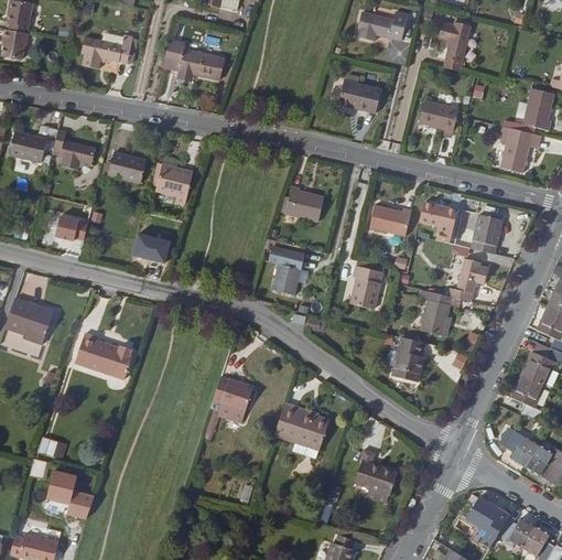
[(95,10),(97,0),(87,0),(85,8),(95,10)]
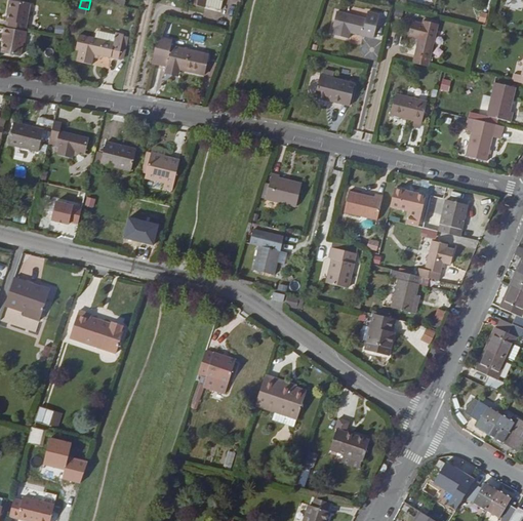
[(198,0),(197,5),(213,9),(215,0),(198,0)]
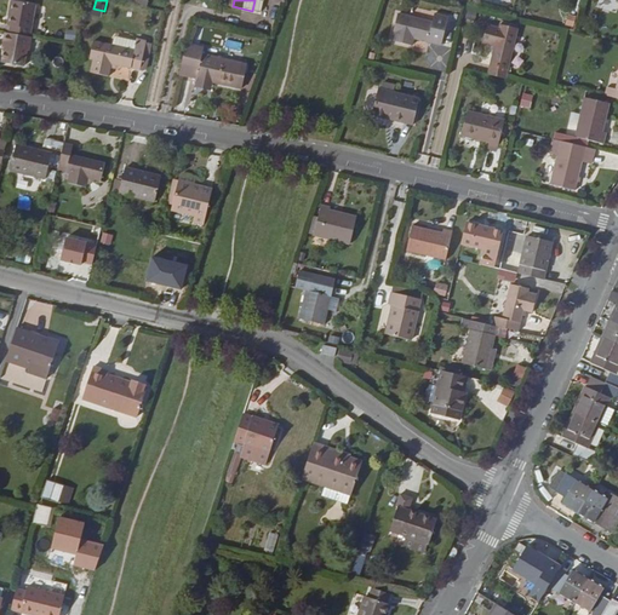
[(10,28),(9,36),(28,40),(34,9),(11,4),(6,28),(10,28)]
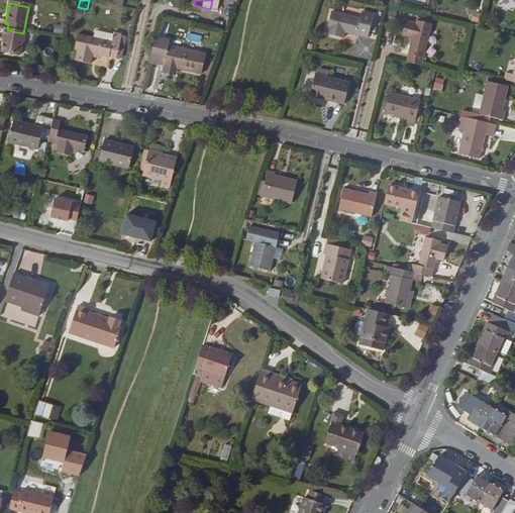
[(345,30),(364,34),(369,11),(357,9),(355,16),(330,10),(326,26),(329,27),(328,33),(344,37),(345,30)]
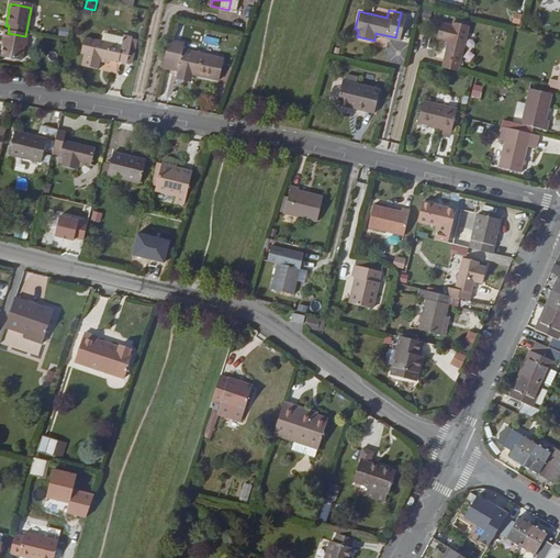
[(443,41),(437,65),(454,69),(463,24),(447,21),(446,24),(435,22),(432,38),(443,41)]
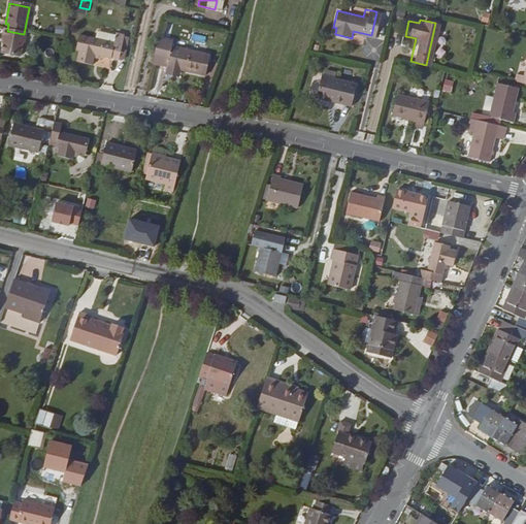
[(24,34),(7,31),(4,31),(2,39),(4,40),(3,45),(1,56),(20,59),(22,45),(24,45),(26,34),(24,34)]
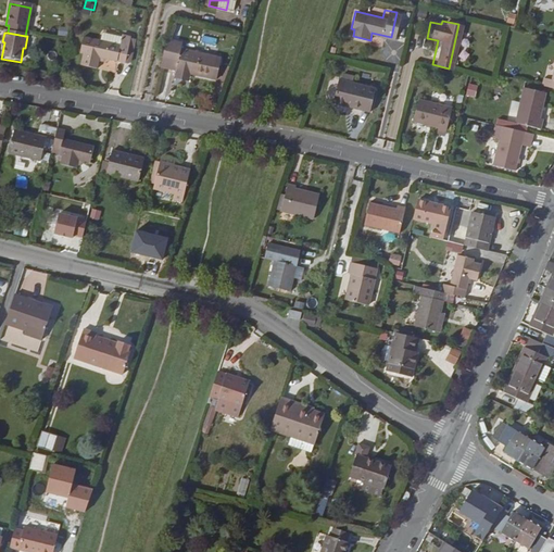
[(99,59),(124,64),(127,49),(129,38),(121,36),(118,47),(83,39),(79,54),(83,55),(79,66),(97,70),(99,59)]
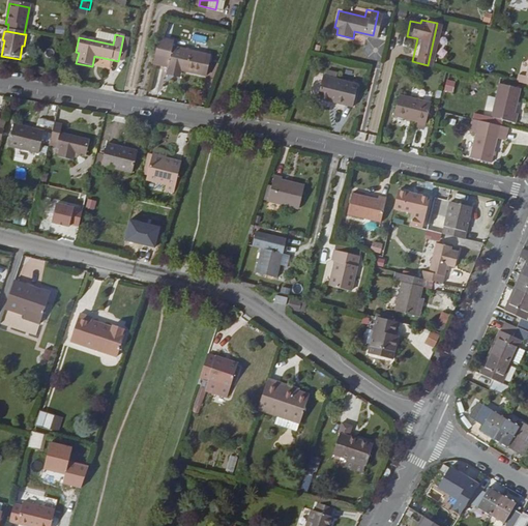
[(171,49),(173,44),(157,39),(153,61),(168,65),(167,70),(166,75),(178,78),(179,74),(200,78),(205,56),(171,49)]
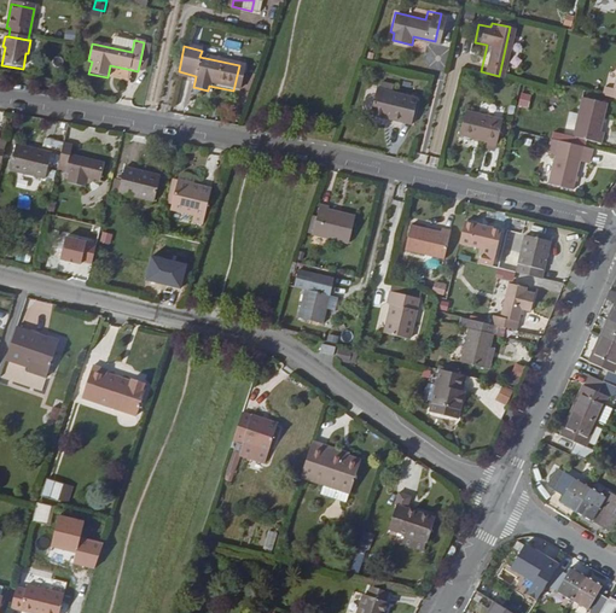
[(243,66),(239,65),(233,91),(237,92),(243,66)]
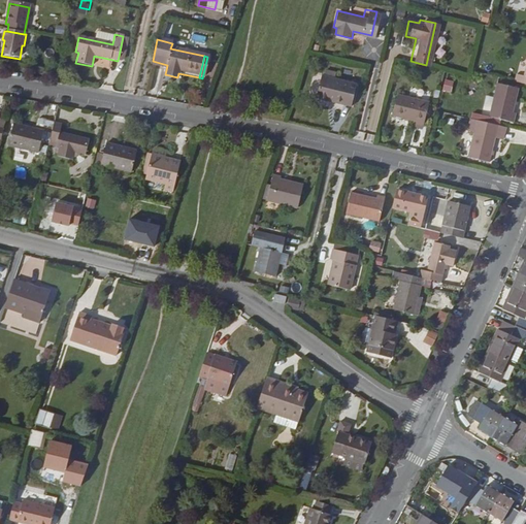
[(525,60),(523,70),(515,68),(514,76),(525,78),(525,60)]
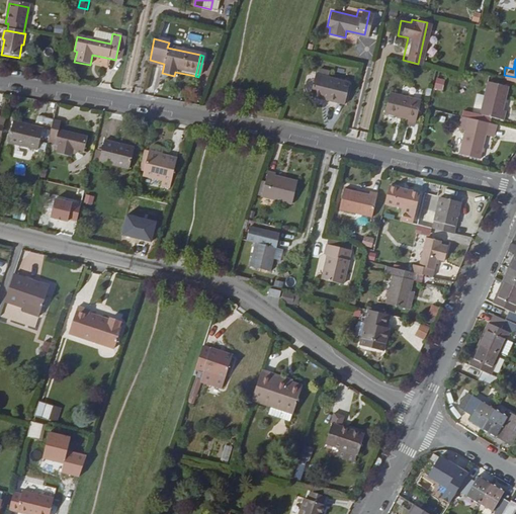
[(164,64),(150,60),(148,65),(163,69),(164,64)]
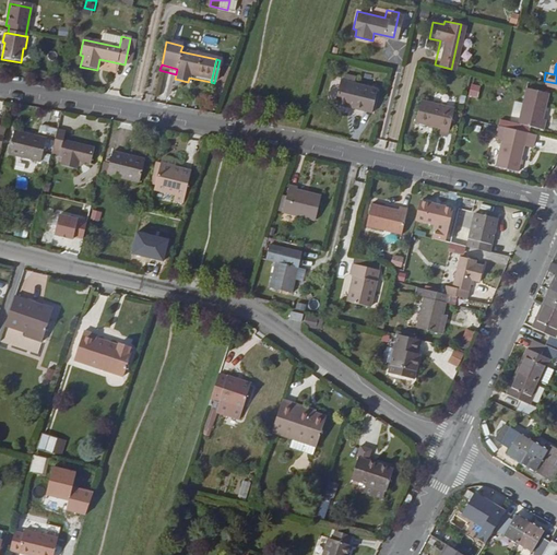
[(480,93),(482,80),(472,79),(471,92),(480,93)]
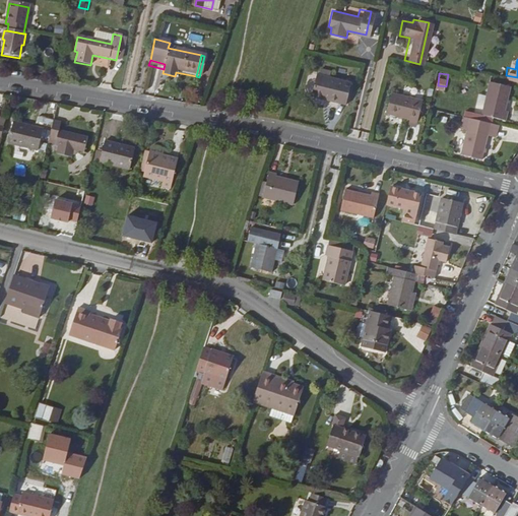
[(309,93),(327,98),(327,100),(341,103),(345,81),(314,74),(309,93)]
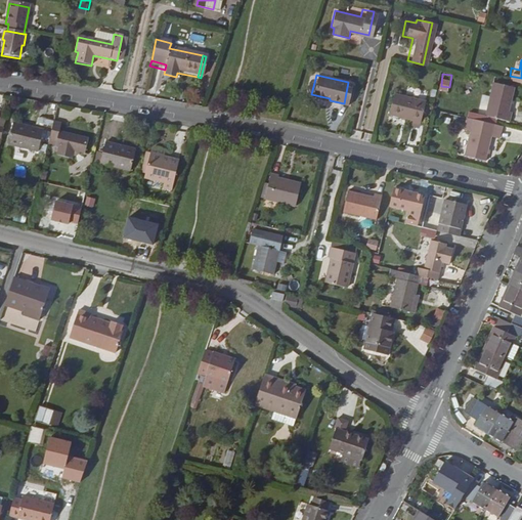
[(511,85),(489,80),(482,113),(506,119),(508,111),(505,110),(511,85)]
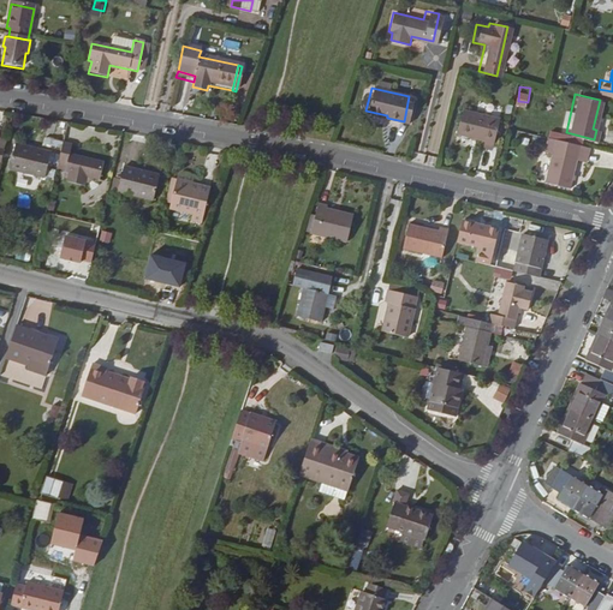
[(480,139),(480,144),(489,145),(495,117),(458,108),(452,133),(480,139)]
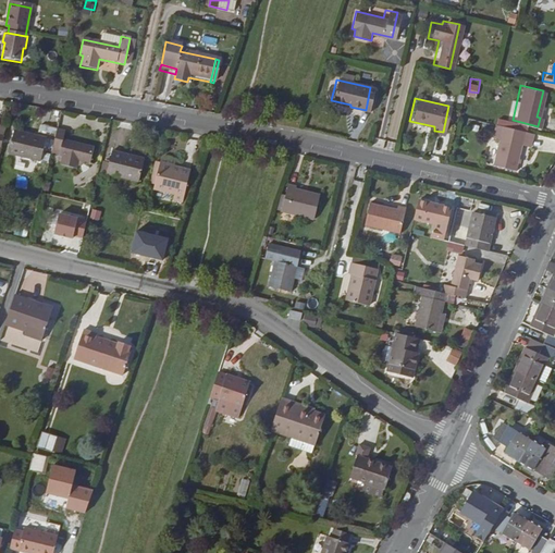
[(521,144),(525,130),(510,126),(497,123),(489,163),(512,169),(517,143),(521,144)]
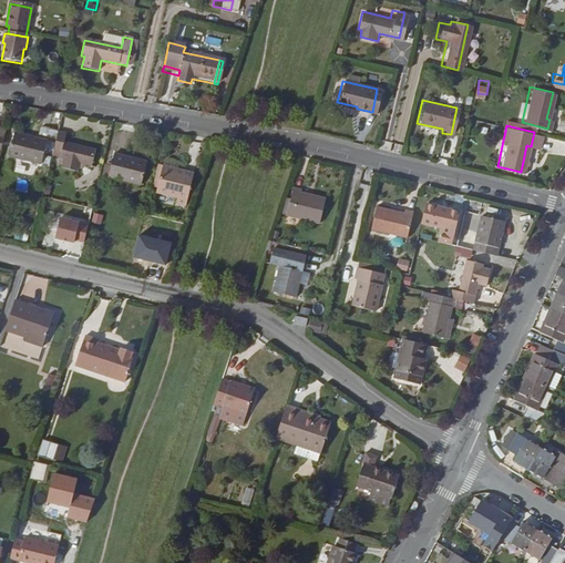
[(58,134),(49,167),(75,173),(78,166),(89,169),(92,151),(63,144),(65,135),(58,134)]
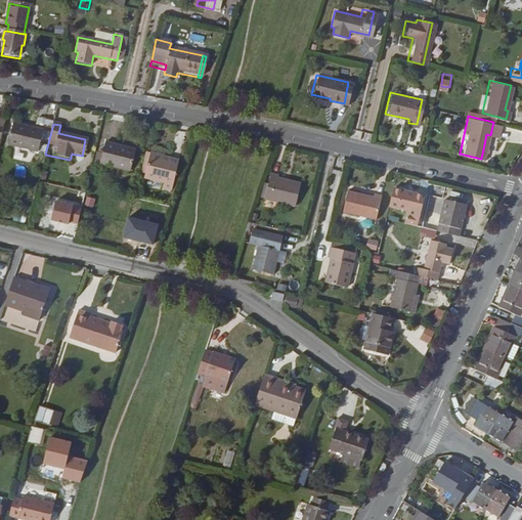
[(12,125),(8,146),(39,153),(43,131),(12,125)]
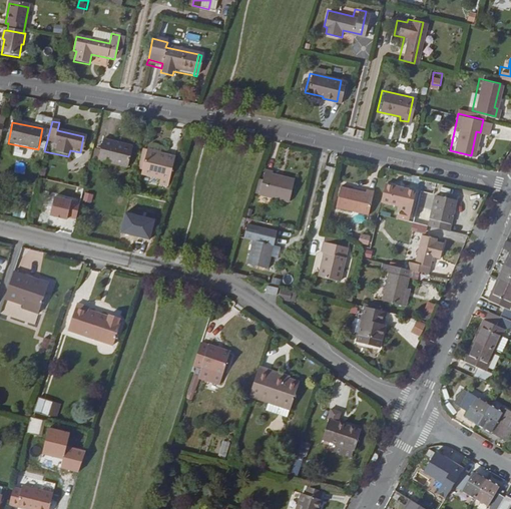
[(101,140),(95,161),(125,168),(130,147),(101,140)]
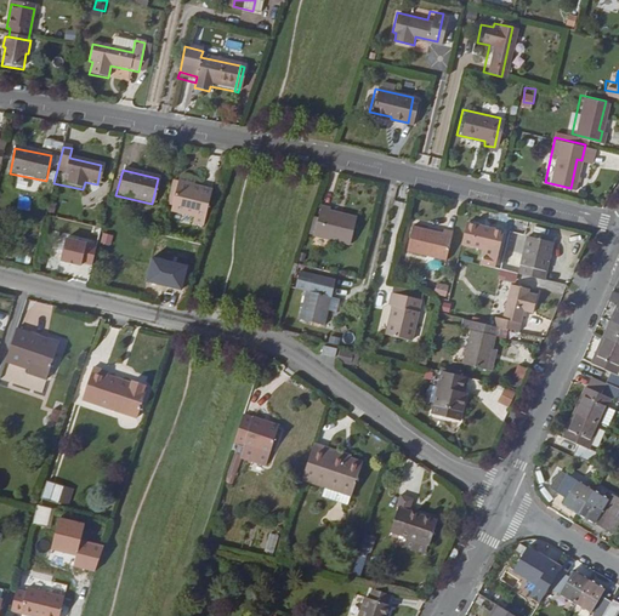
[(192,188),(193,183),(177,180),(169,216),(191,222),(203,224),(210,192),(192,188)]
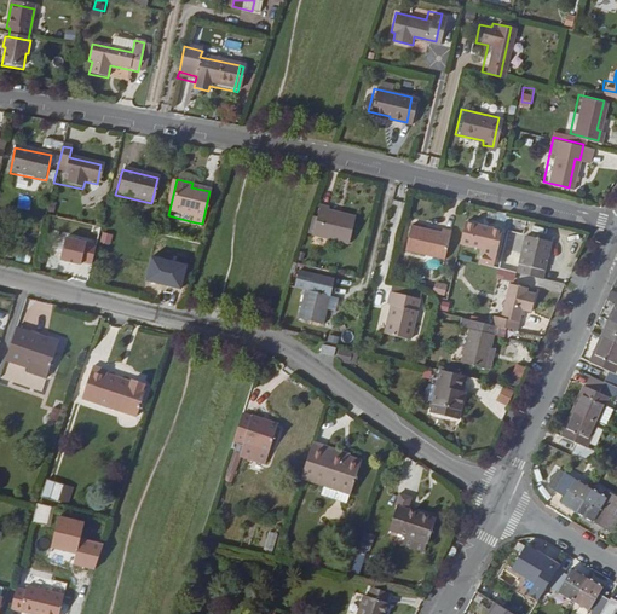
[(312,235),(349,243),(355,215),(328,209),(328,206),(318,204),(312,235)]
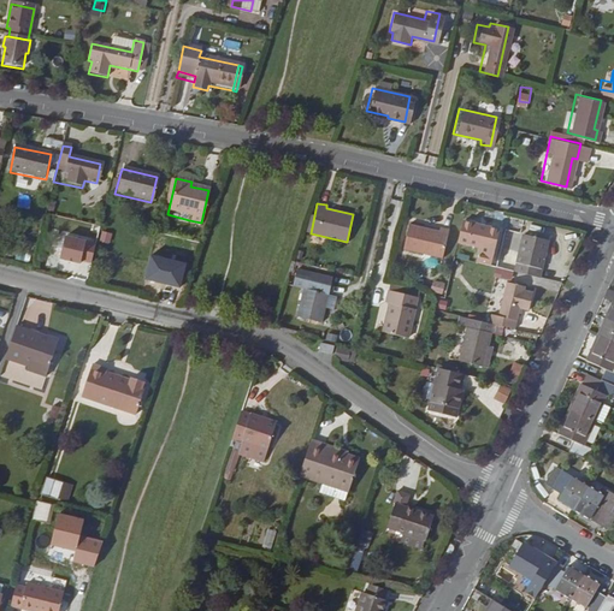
[(407,224),(401,248),(441,257),(447,229),(437,227),(437,230),(407,224)]
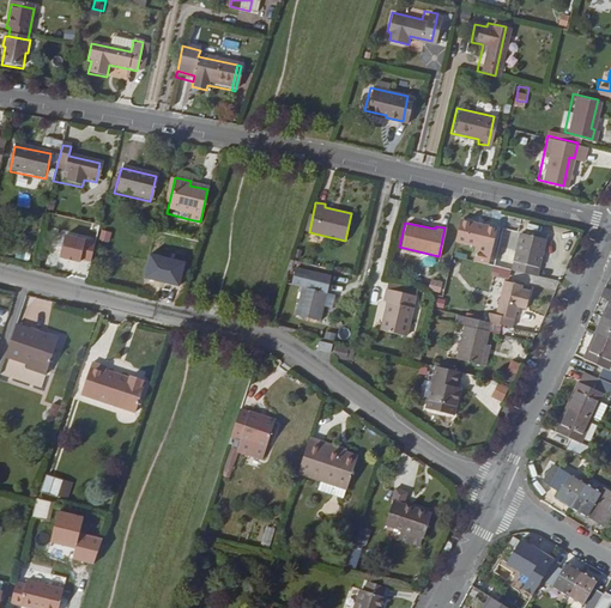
[(67,226),(61,250),(83,255),(88,231),(67,226)]
